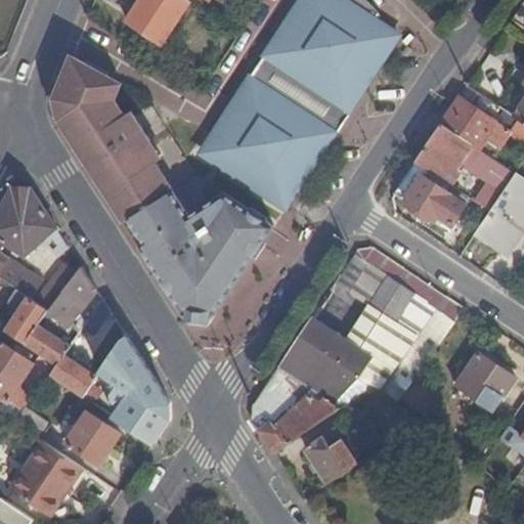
[(190,2),(186,0),(140,0),(127,20),(161,43),(190,2)]
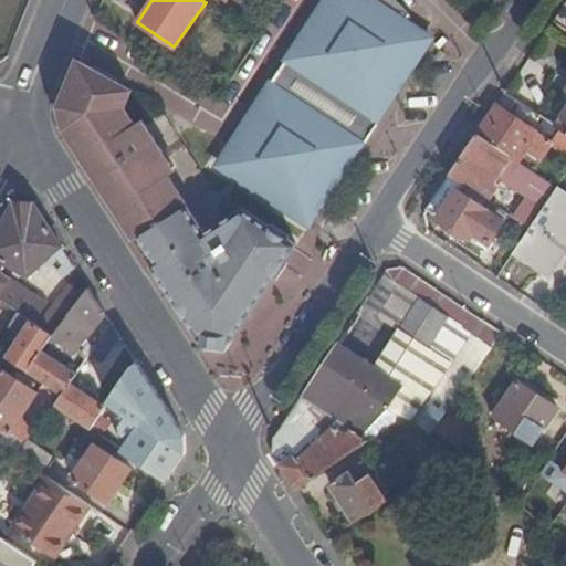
[(275,85),(252,121),(338,182),(364,143),(367,146),(379,127),(376,124),(432,37),(409,21),(410,18),(401,8),(394,0),(332,0),(287,66),(285,65),(273,84),(275,85)]
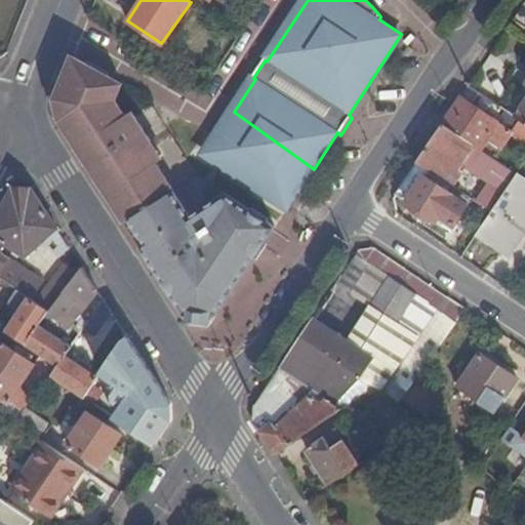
[(121,86),(72,57),(54,99),(61,122),(93,173),(131,116),(130,115),(124,118),(114,104),(121,86)]
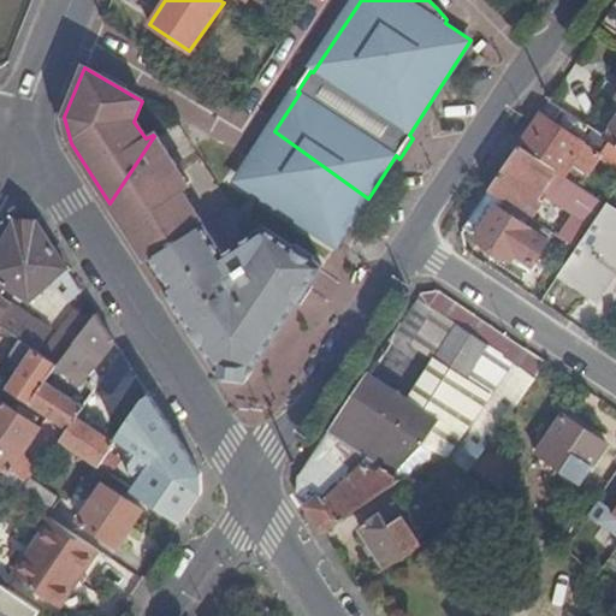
[(615,104),(597,130),(608,138),(615,125),(615,104)]
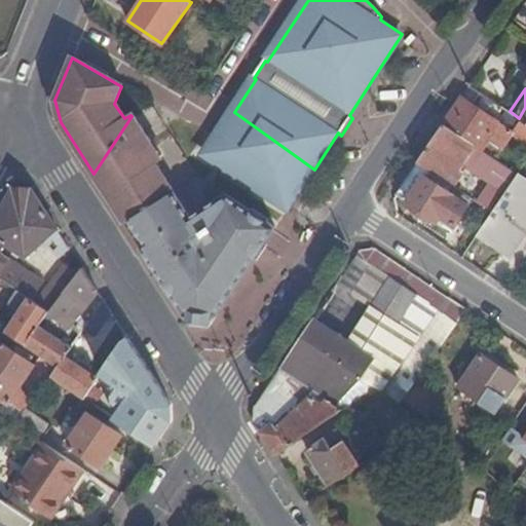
[(461,98),(444,124),(476,145),(483,149),(489,140),(509,153),(519,138),(525,142),(525,125),(521,122),(515,132),(461,98)]
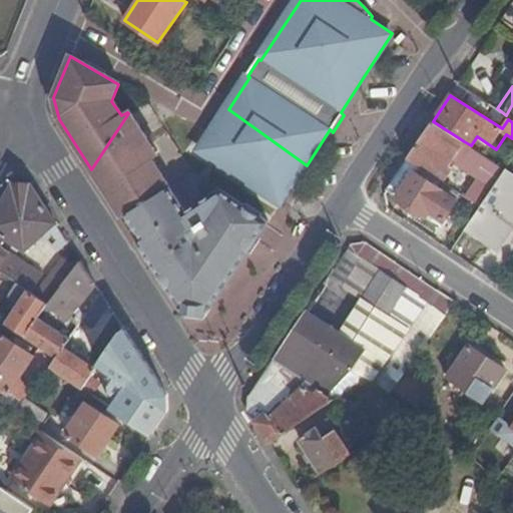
[(228,109),(199,152),(281,205),(307,165),(228,109)]
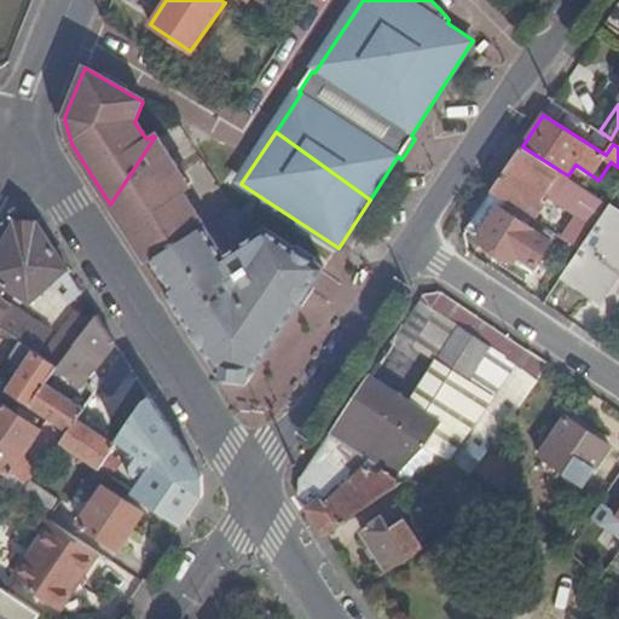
[(155,137),(110,204),(138,246),(149,246),(187,187),(155,137)]
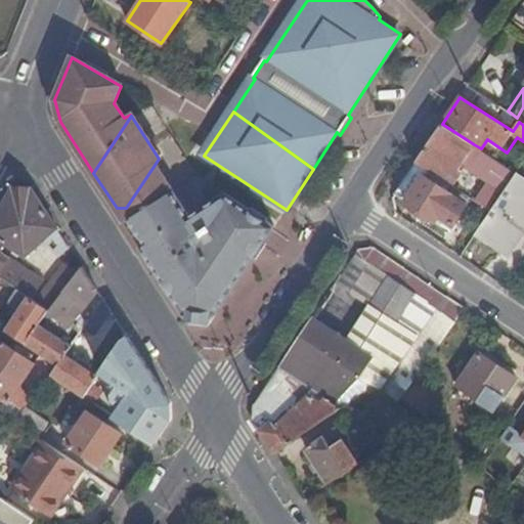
[(442,124),(418,161),(428,168),(452,184),(453,184),(463,172),(459,169),(474,144),(442,124)]
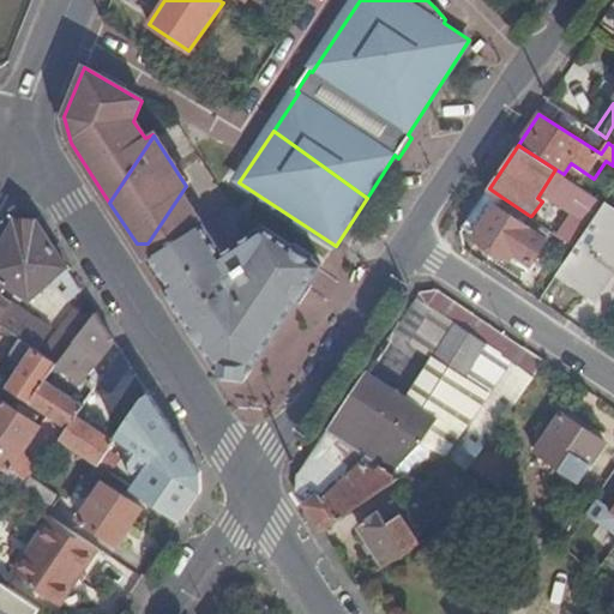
[(336,246),(239,182),(236,187),(332,251),(336,246)]
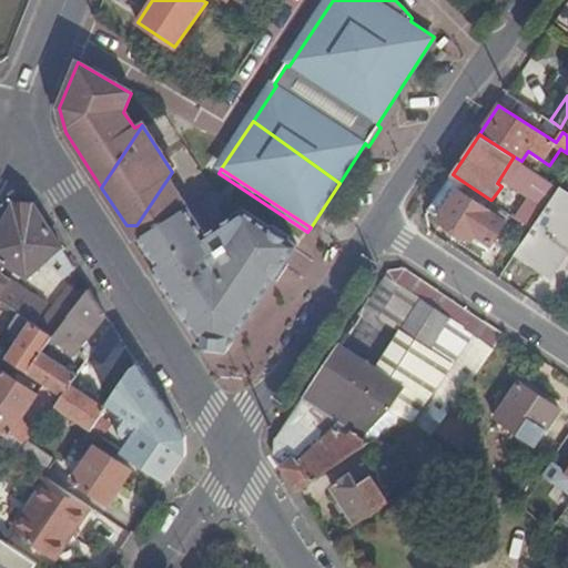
[(137,225),(127,225),(151,265),(154,247),(183,204),(168,180),(174,175),(172,172),(137,225)]
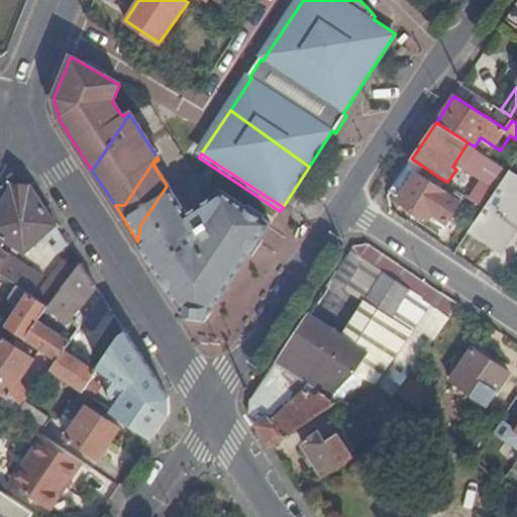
[(412,159),(390,192),(430,218),(434,212),(438,214),(449,221),(462,201),(442,188),(418,172),(422,166),(412,159)]
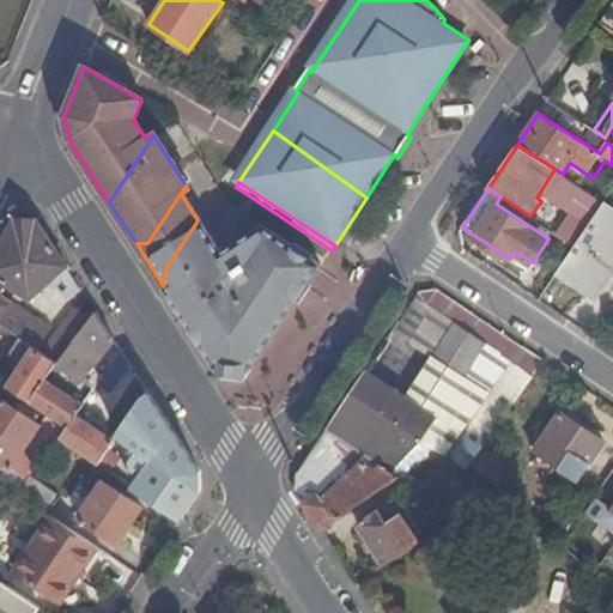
[(496,204),(525,223),(529,216),(501,196),(496,204)]
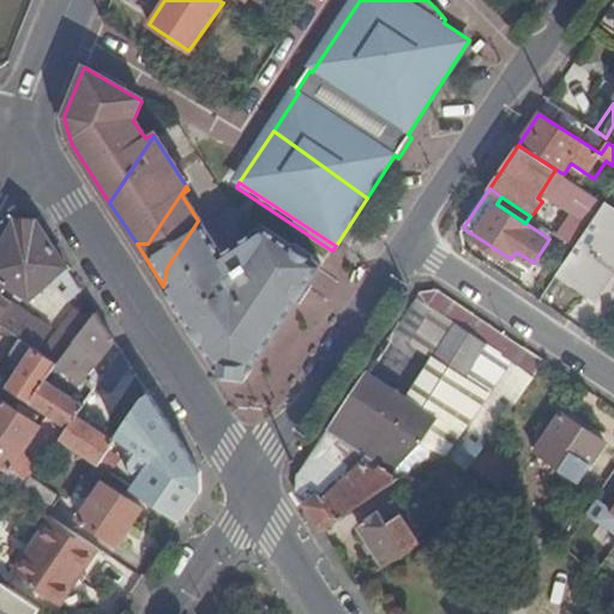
[(577,246),(559,272),(590,294),(600,280),(606,283),(613,270),(613,209),(606,204),(577,246)]
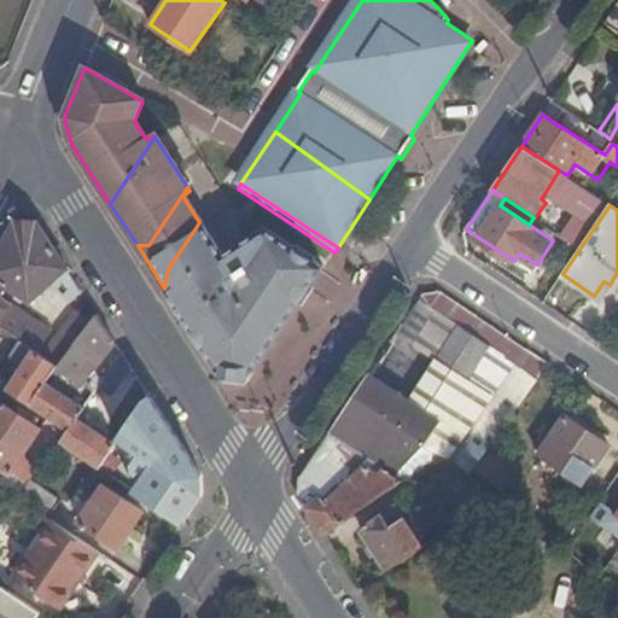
[(30,301),(66,269),(36,222),(15,221),(0,248),(0,324),(21,338),(31,319),(16,309),(19,304),(25,308),(30,301)]
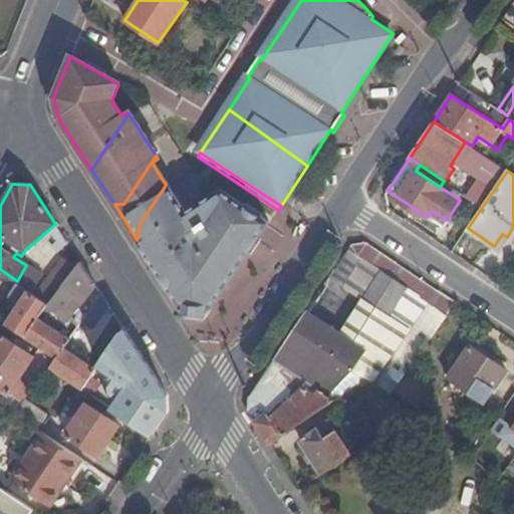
[(140,224),(137,240),(182,309),(184,307),(190,316),(204,317),(210,308),(213,309),(269,224),(222,193),(186,216),(166,185),(140,224)]
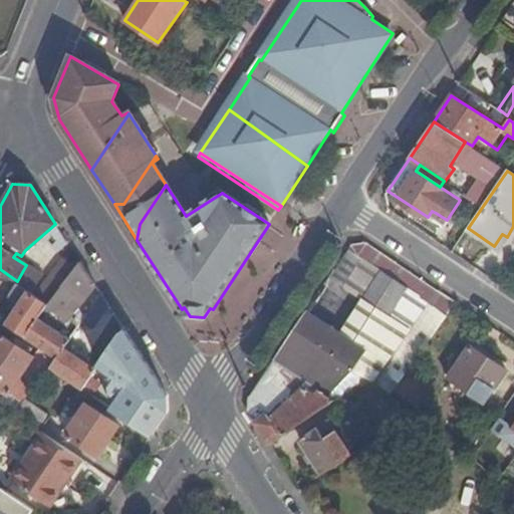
[(432,219),(436,213),(432,211),(428,217),(432,219)]
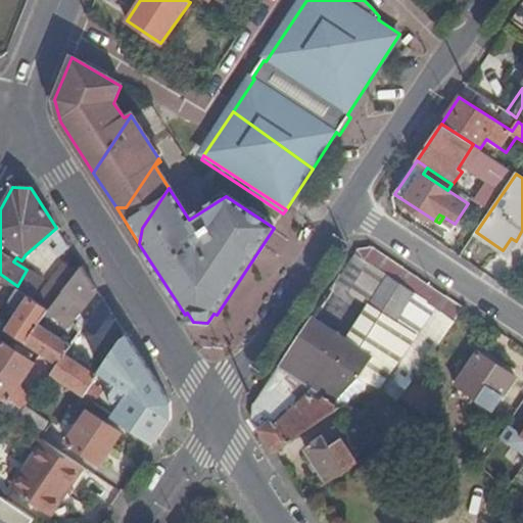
[(522,235),(522,230),(516,241),(511,238),(503,250),(510,254),(522,235)]
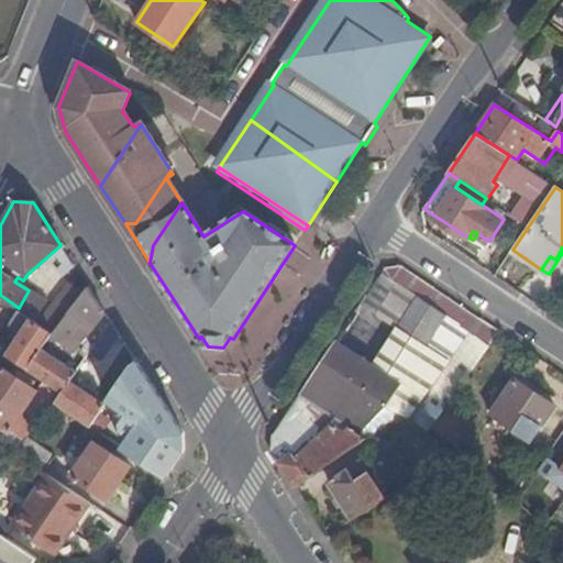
[(494,339),(499,330),(401,265),(389,268),(494,339)]
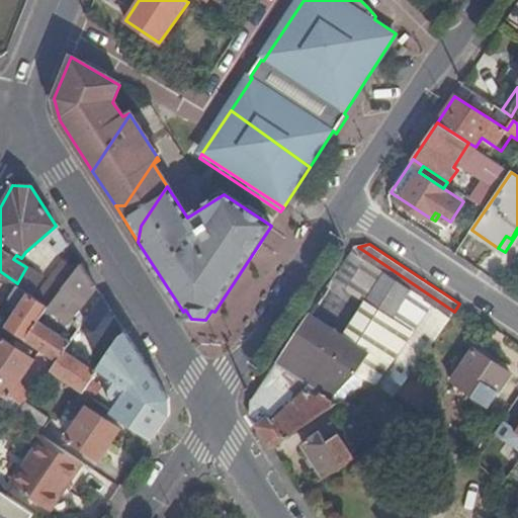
[(361,258),(351,250),(333,278),(343,285),(361,258)]
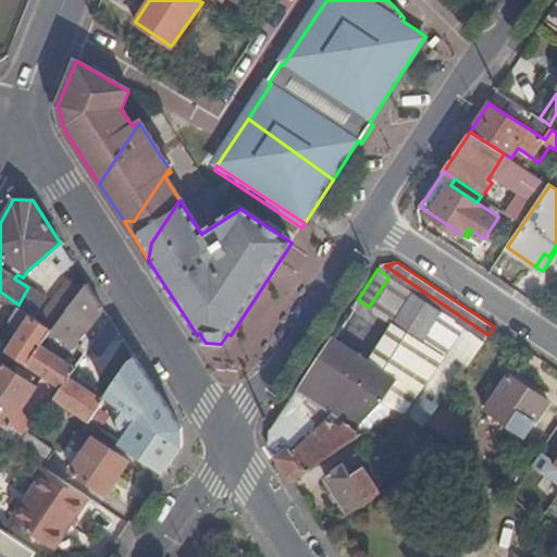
[(421,342),(441,312),(388,277),(369,307),(394,323),(421,342)]
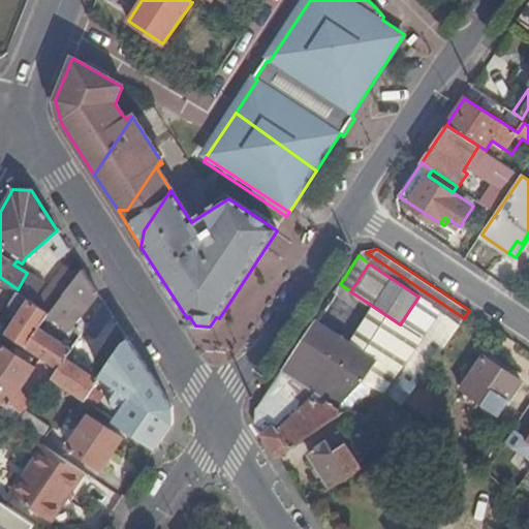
[(63,296),(79,276),(67,267),(36,305),(49,313),(63,296)]
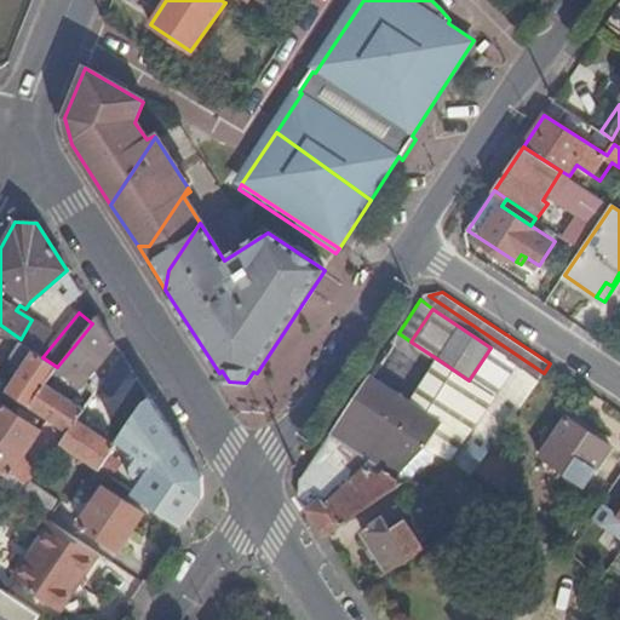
[(115,343),(98,316),(92,323),(74,346),(98,365),(115,343)]
